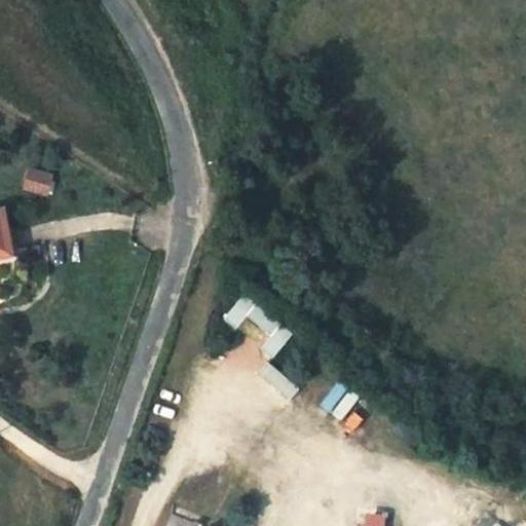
[(31,167),(25,189),(50,195),(55,174),(31,167)]
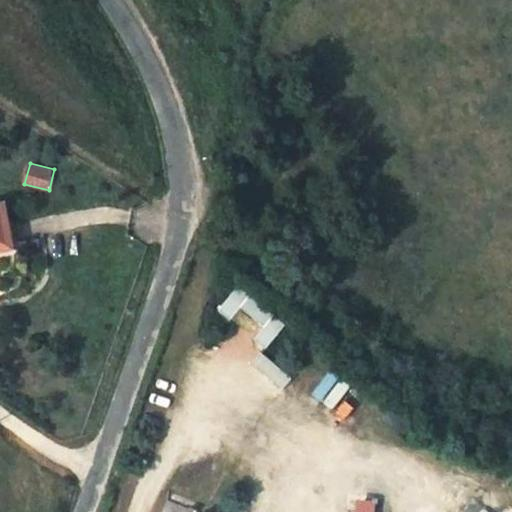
[(9,202),(0,203),(0,252),(17,250),(9,202)]
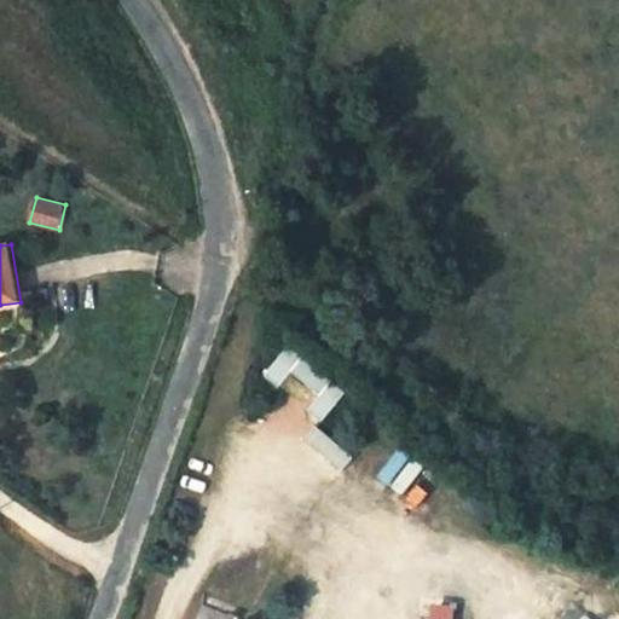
[(261,371),(273,385),(295,366),(283,353),(261,371)]
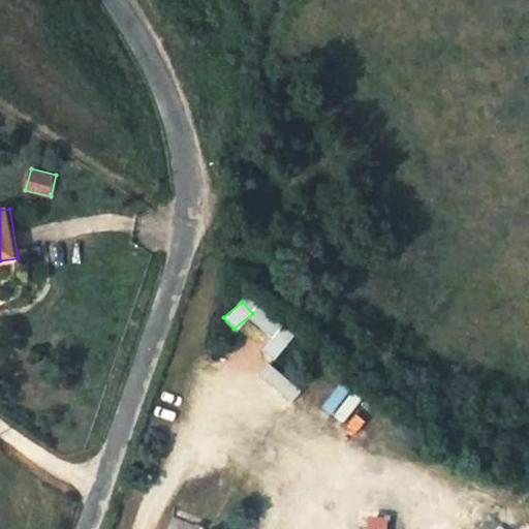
[(279,325),(259,347),(273,360),(293,338),(279,325)]
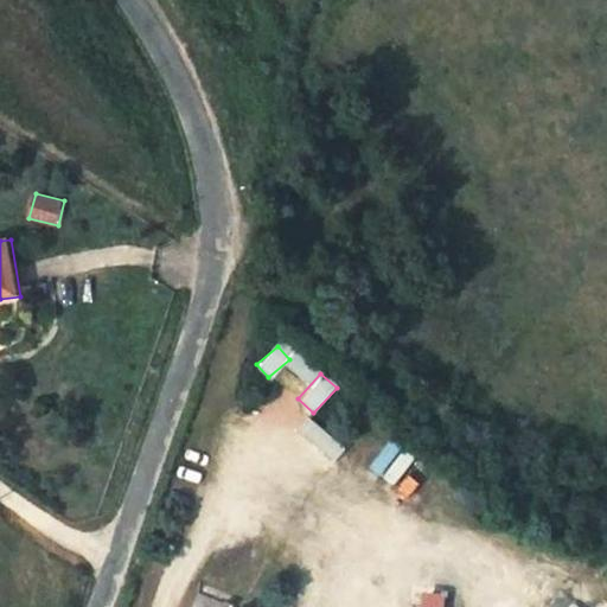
[(442,606),(443,592),(417,590),(416,606),(442,606)]
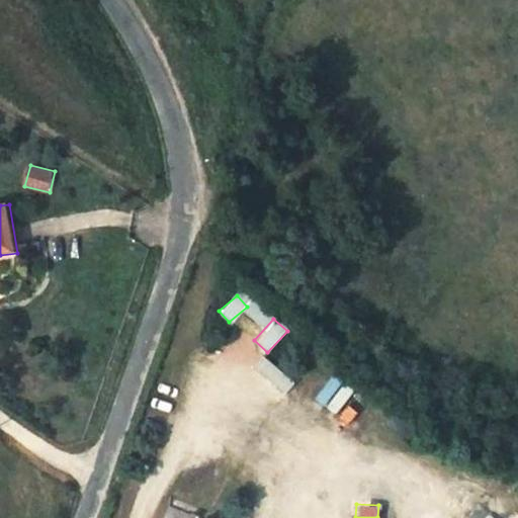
[(201,517),(170,505),(164,517),(201,517)]
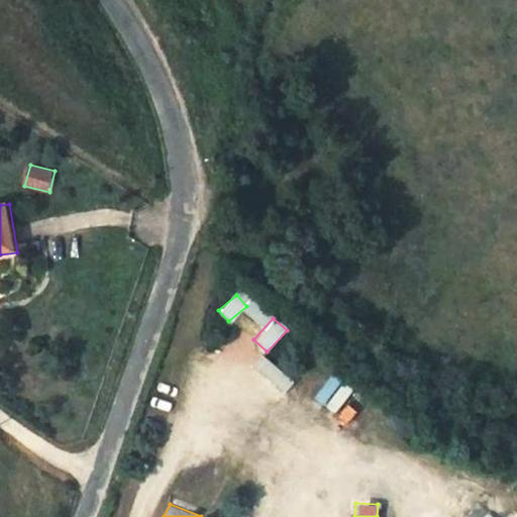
All buildings are outlined.
